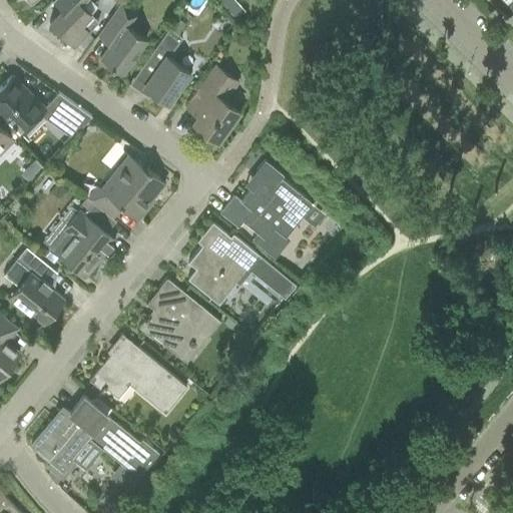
[(51,0),(61,9),(48,22),(73,46),(87,32),(98,21),(90,14),(80,3),(83,0),(51,0)]
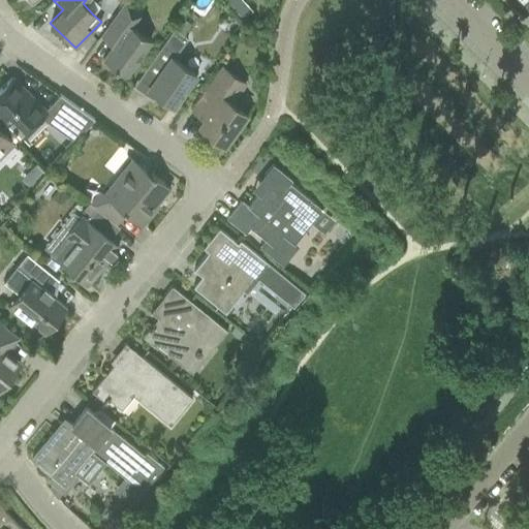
[(102,32),(99,36),(100,37),(112,45),(102,59),(125,75),(137,58),(150,39),(130,26),(139,13),(124,2),(112,20),(102,32)]
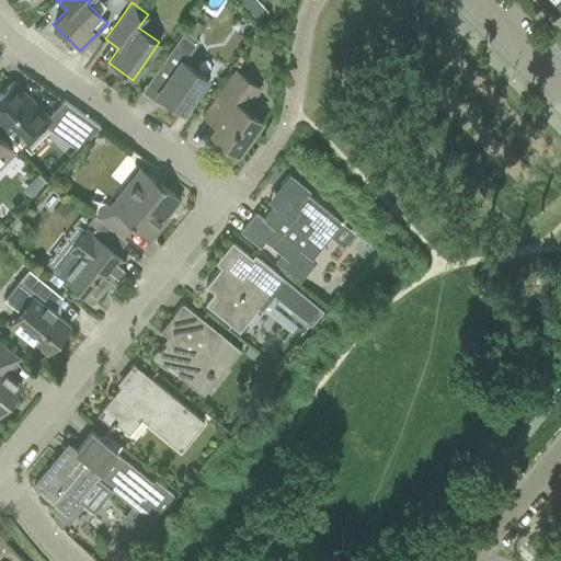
[(160,65),(147,82),(158,91),(157,94),(165,100),(183,113),(196,95),(207,79),(183,61),(196,43),(198,41),(193,37),(202,25),(193,20),(190,23),(185,31),(160,65)]
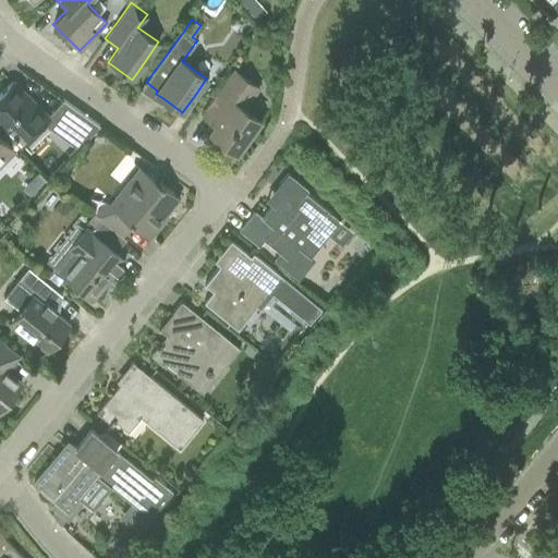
[(214,98),(201,117),(203,118),(214,125),(207,133),(213,137),(229,148),(227,152),(233,156),(254,126),(253,125),(258,119),(250,112),(244,108),(258,87),(240,75),(233,70),(214,98)]
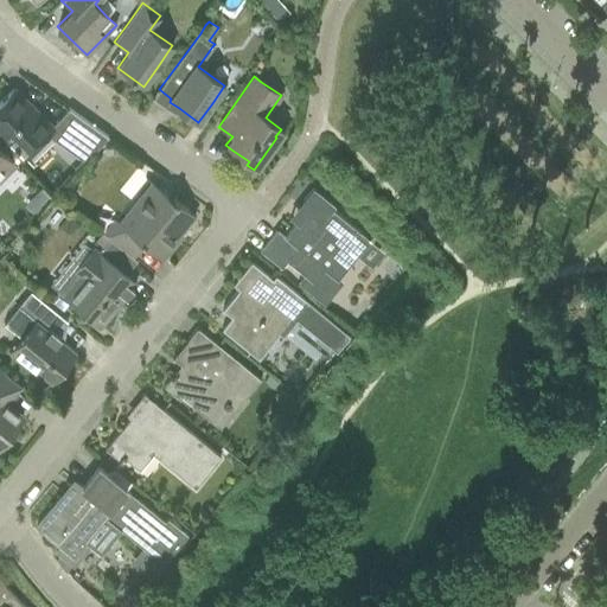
[(0,102),(0,138),(21,159),(31,149),(36,145),(45,135),(46,133),(56,140),(84,161),(94,151),(95,152),(108,138),(87,122),(72,113),(70,110),(69,109),(50,127),(27,104),(24,107),(18,101),(20,98),(13,90),(0,102)]
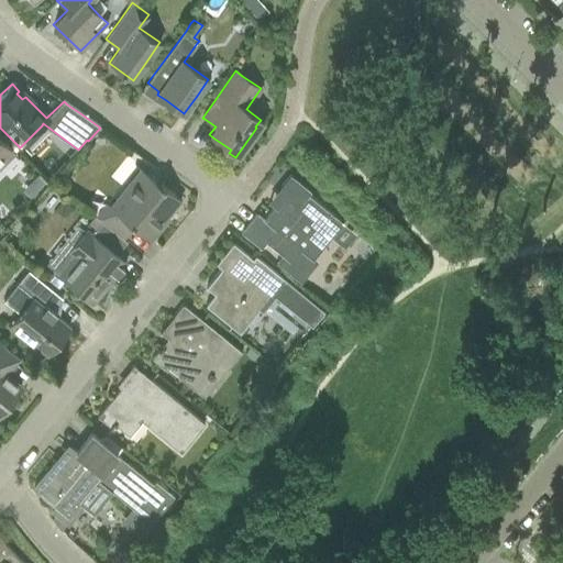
[(0,165),(13,153),(0,140),(0,165)]
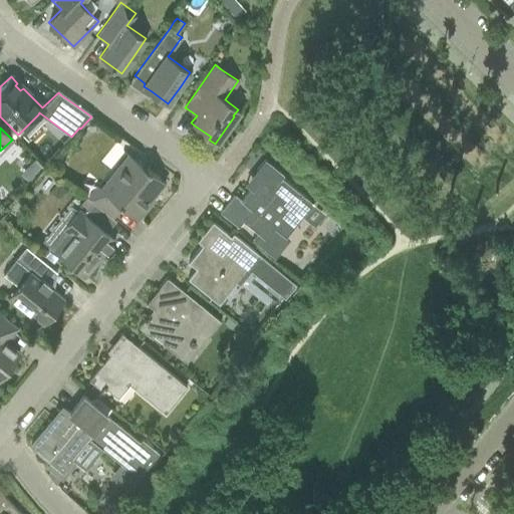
[(97,186),(87,198),(93,203),(102,211),(112,219),(112,218),(115,214),(121,207),(137,220),(148,206),(146,205),(165,182),(147,168),(146,169),(129,155),(125,157),(112,173),(104,183),(100,189),(97,186)]
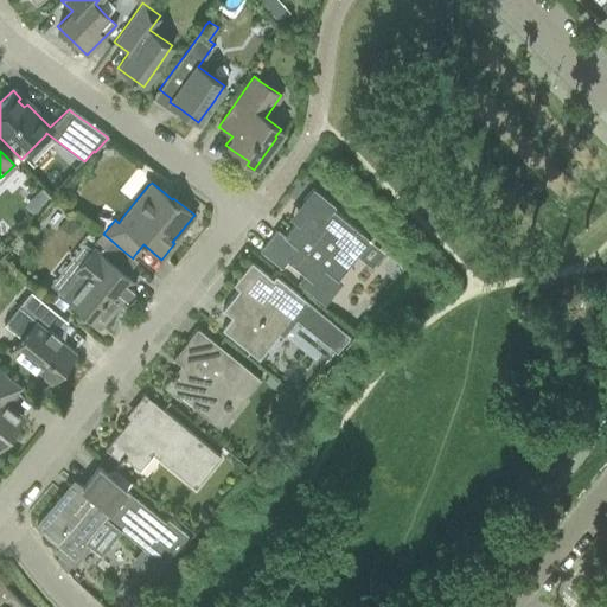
[(40,189),(33,197),(42,205),(49,197),(40,189)]
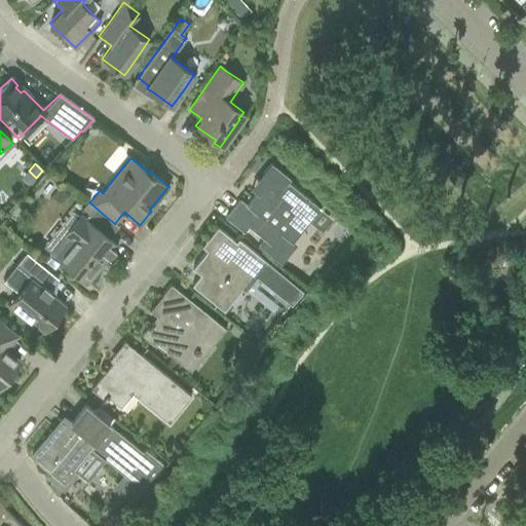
[(243,232),(249,226),(264,239),(260,245),(259,243),(258,245),(282,263),(283,262),(280,261),(295,243),(292,241),(320,208),(286,181),(288,178),(284,175),(285,174),(275,166),(274,167),(270,164),(258,179),(263,183),(246,204),(239,199),(225,217),(243,232)]
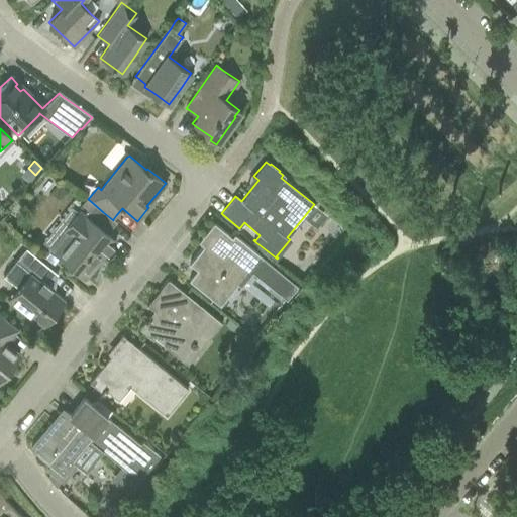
[(35,175),(28,168),(21,175),(28,181),(35,175)]
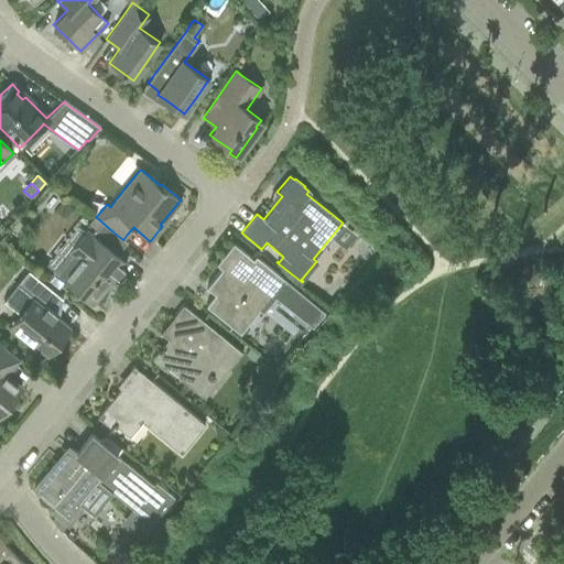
[(127,242),(102,223),(91,235),(83,236),(76,243),(77,253),(58,274),(93,302),(115,274),(117,277),(119,275),(123,271),(123,268),(118,263),(117,255),(127,242)]
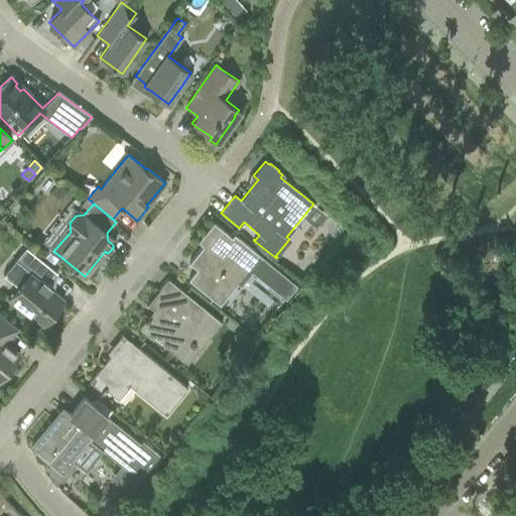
[(197,270),(187,280),(219,305),(248,269),(272,288),(283,274),(234,234),(231,237),(213,223),(204,234),(209,238),(203,246),(188,263),(197,270)]
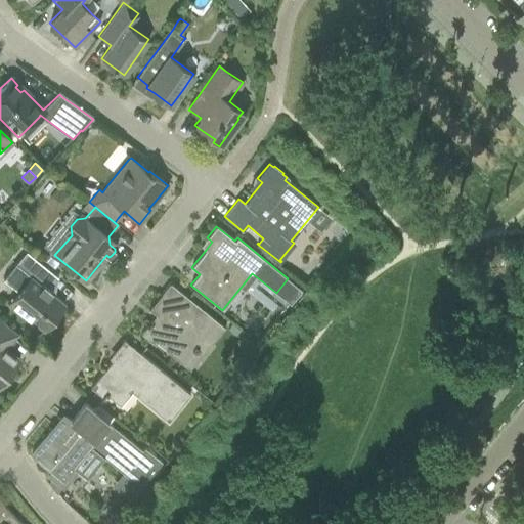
[(18,291),(7,304),(12,308),(27,320),(29,317),(43,330),(64,304),(54,296),(53,295),(50,293),(51,291),(43,284),(52,273),(36,260),(26,252),(9,270),(25,282),(18,291)]
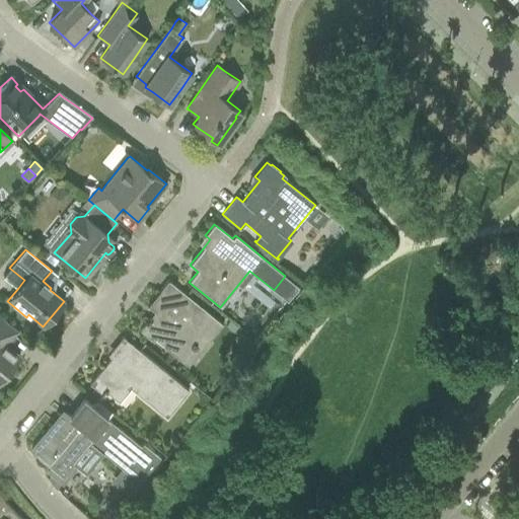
[(140,330),(153,341),(154,339),(180,361),(192,348),(193,349),(196,345),(195,344),(201,336),(208,341),(222,323),(168,280),(147,306),(156,314),(151,321),(149,319),(140,330)]
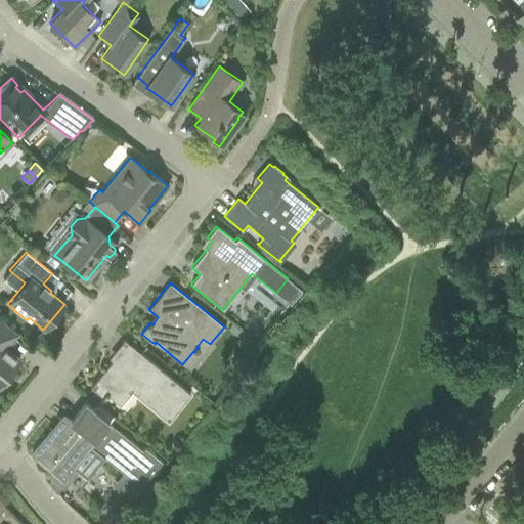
[(0,376),(15,358),(18,360),(19,359),(2,345),(13,332),(17,336),(18,335),(0,319),(0,376)]
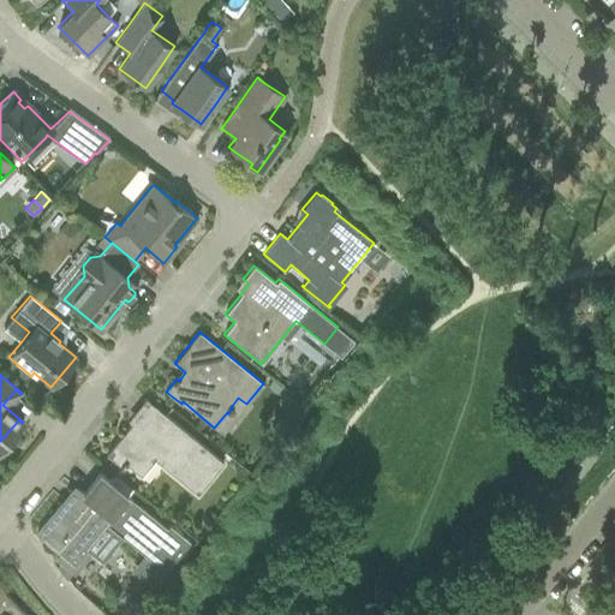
[(272,380),(267,386),(276,393),(281,387),(272,380)]
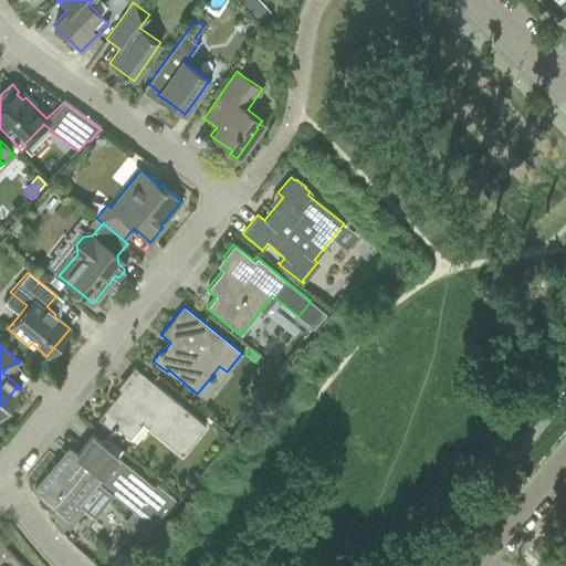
[(129,439),(132,435),(126,430),(135,420),(140,425),(142,423),(181,456),(205,426),(152,383),(142,396),(126,384),(97,418),(113,430),(116,427),(129,439)]
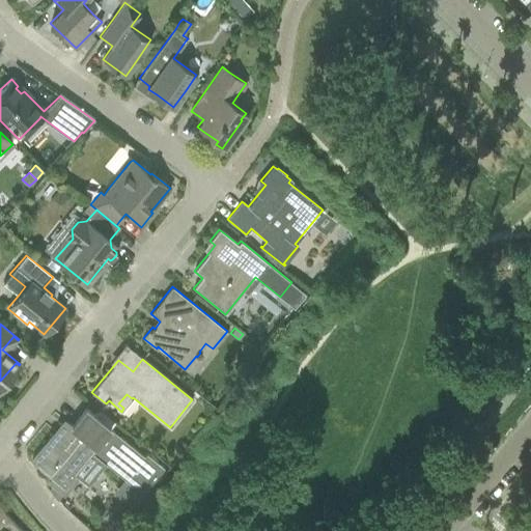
[(51,436),(31,459),(53,477),(49,482),(52,484),(48,490),(57,501),(63,494),(78,476),(74,473),(91,452),(129,482),(118,496),(132,506),(164,467),(146,452),(143,456),(85,409),(71,426),(67,423),(55,439),(51,436)]
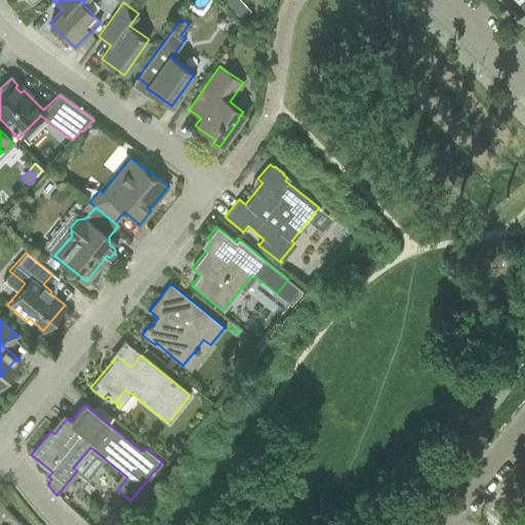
[(0,524),(21,524),(10,515),(8,512),(6,510),(3,507),(1,503),(0,501),(0,524)]
